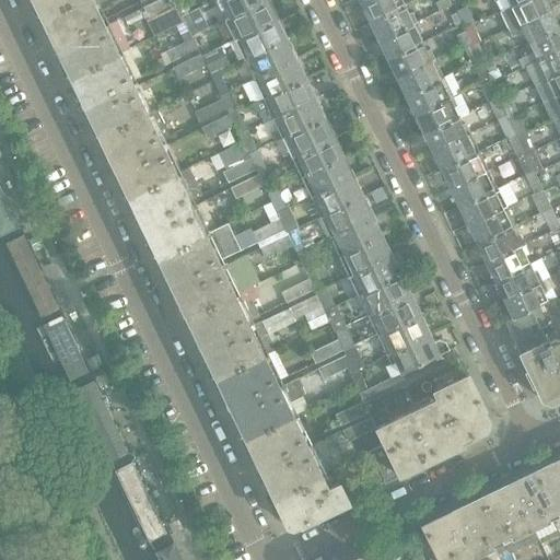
[(73,0),(32,0),(41,16),(73,0)]
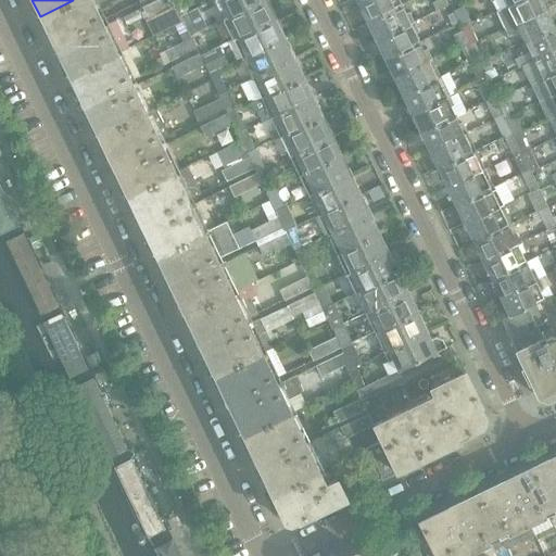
[(102,27),(89,0),(73,0),(40,16),(70,76),(115,54),(127,48),(114,21),(102,27)]
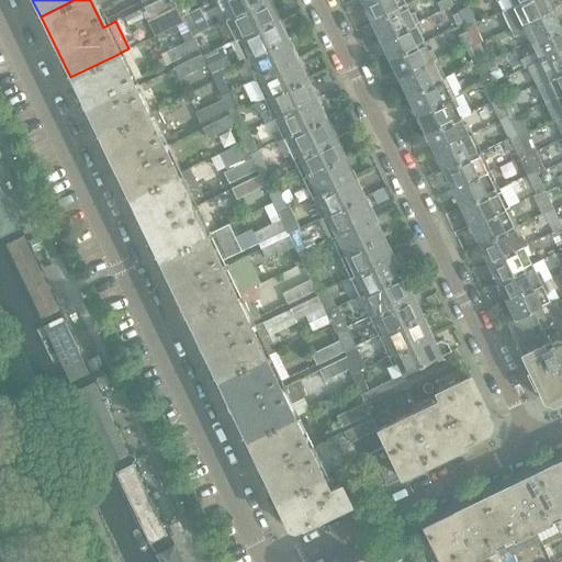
[(165,11),(159,0),(153,3),(158,14),(165,11)]
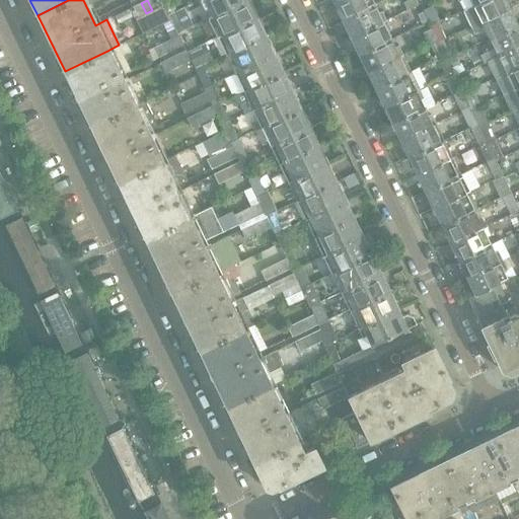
[(157,7),(153,0),(146,0),(147,0),(152,10),(157,7)]
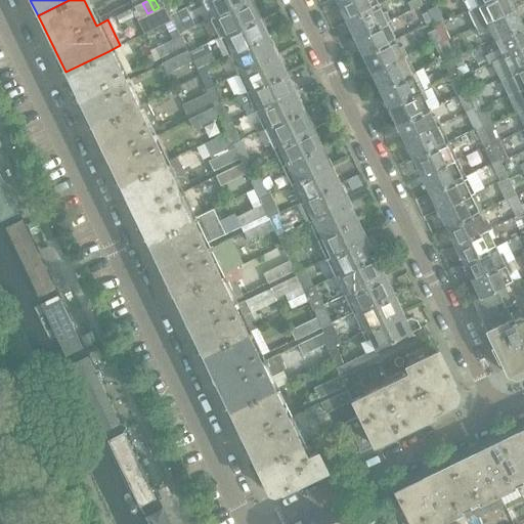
[(248,0),(200,0),(205,9),(209,7),(213,16),(248,0)]
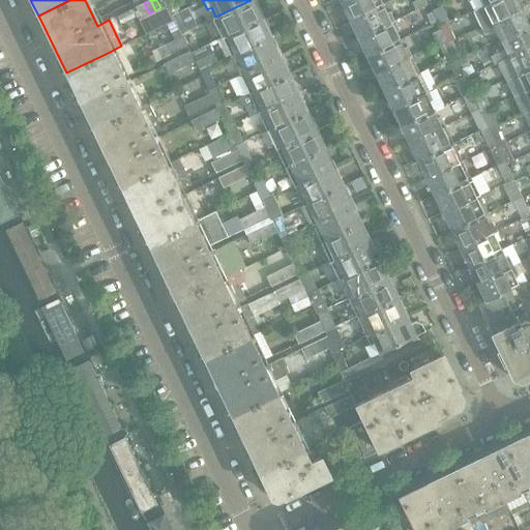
[(252,23),(261,19),(251,0),(215,17),(221,27),(215,29),(221,38),(238,30),(238,32),(244,29),(246,24),(252,22),(252,23)]
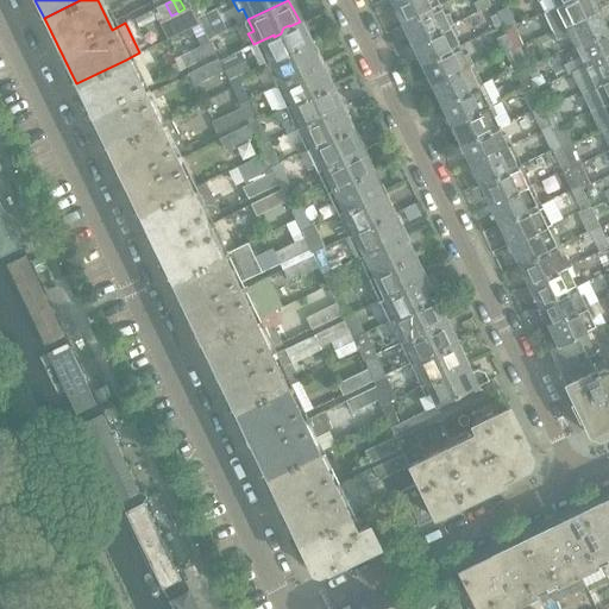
[(439,7),(434,0),(402,0),(393,5),(402,25),(439,7)]
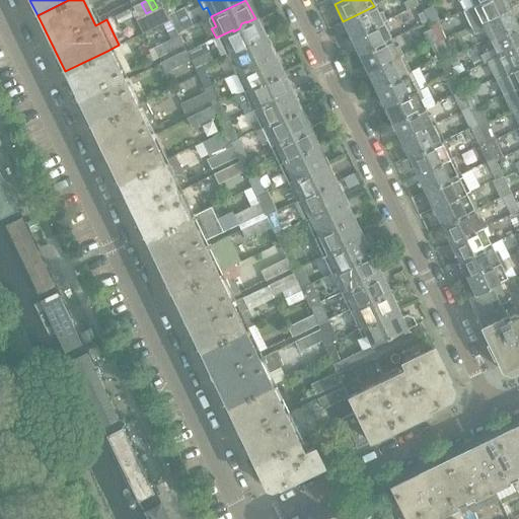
[(419,4),(416,0),(409,0),(402,3),(405,10),(419,4)]
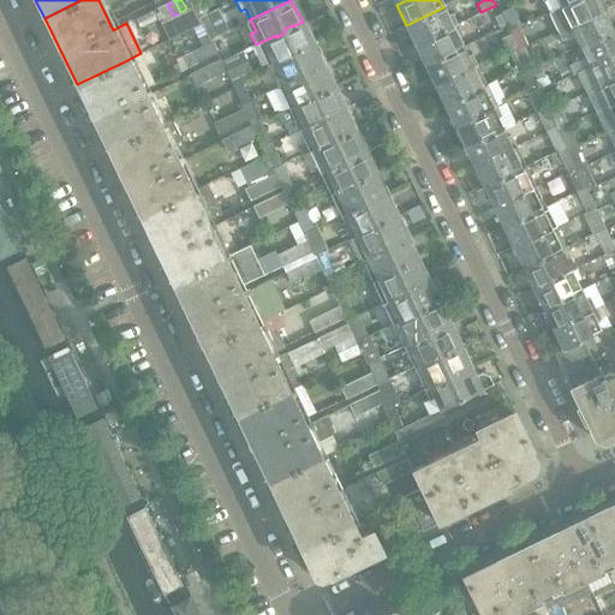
[(557,31),(601,11),(595,0),(571,0),(560,6),(561,7),(549,13),(557,31)]
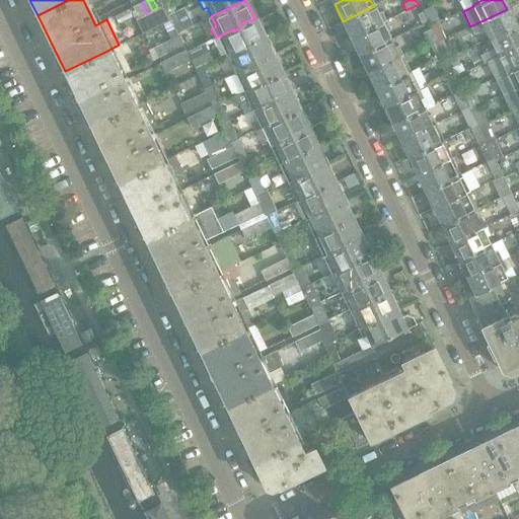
[(511,8),(518,3),(517,0),(516,0),(509,4),(511,8)]
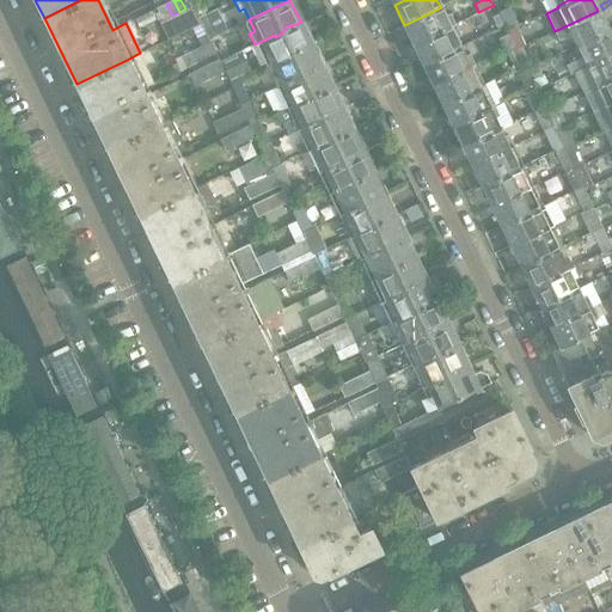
[(172,16),(166,4),(155,8),(161,20),(170,17),(172,16)]
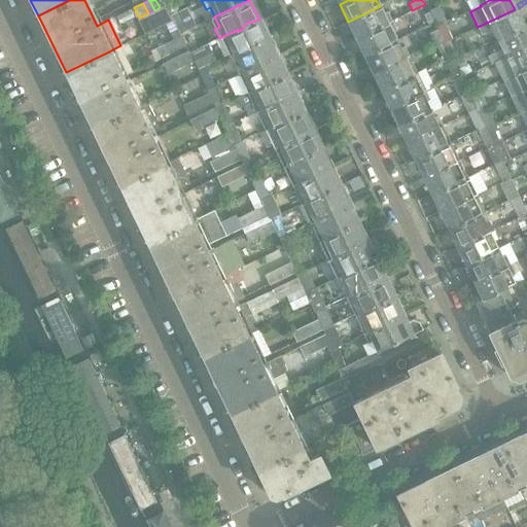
[(176,13),(171,3),(167,6),(171,15),(176,13)]
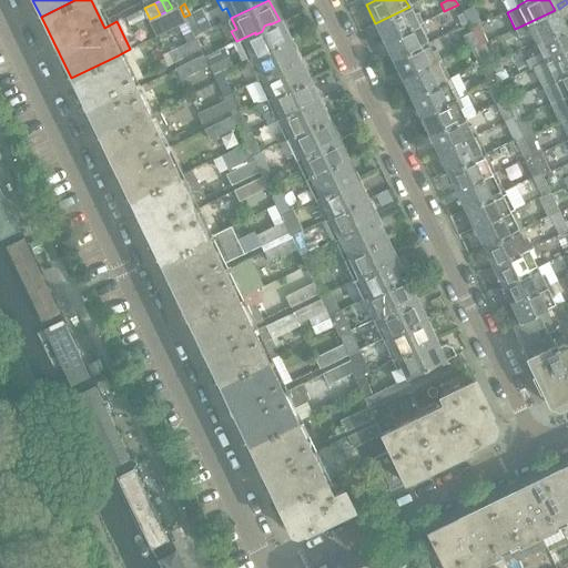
[(185,22),(183,18),(178,6),(172,8),(166,11),(160,14),(158,16),(165,32),(178,27),(185,22)]
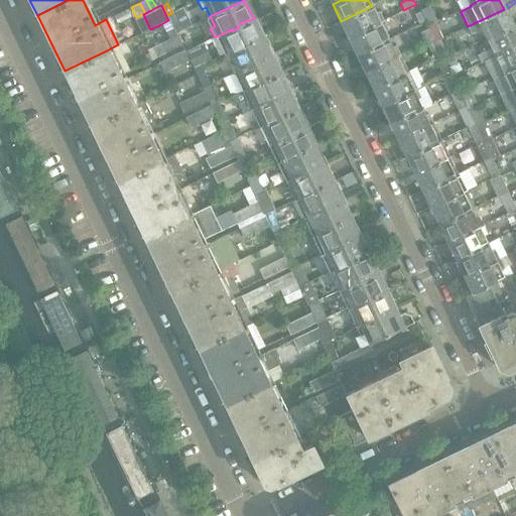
[(433,17),(427,5),(419,9),(420,11),(425,21),(433,17)]
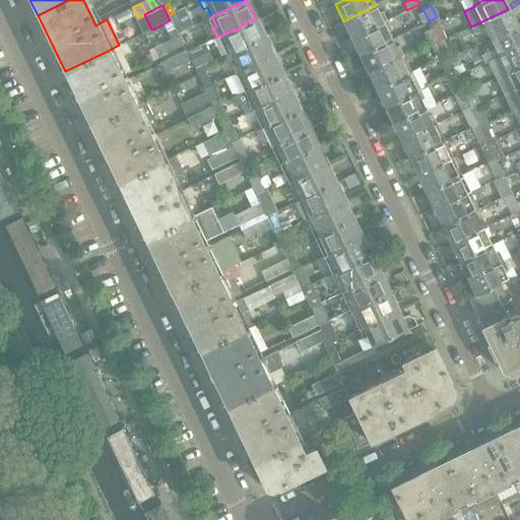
[(372,27),(386,20),(383,12),(378,14),(375,6),(343,21),(351,39),(362,34),(361,31),(372,26),(372,27)]
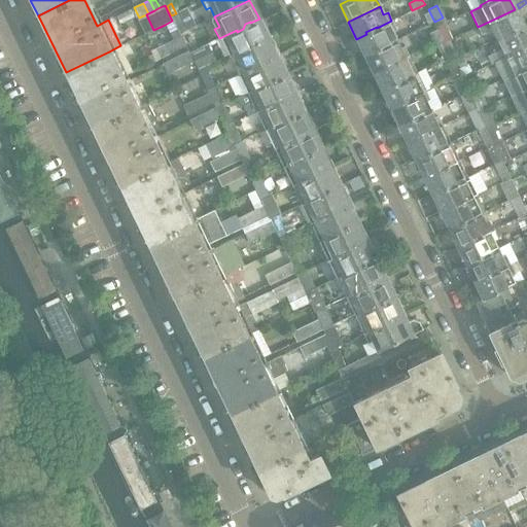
[(523,26),(515,9),(478,27),(481,34),(482,35),(492,30),(496,38),(523,26)]
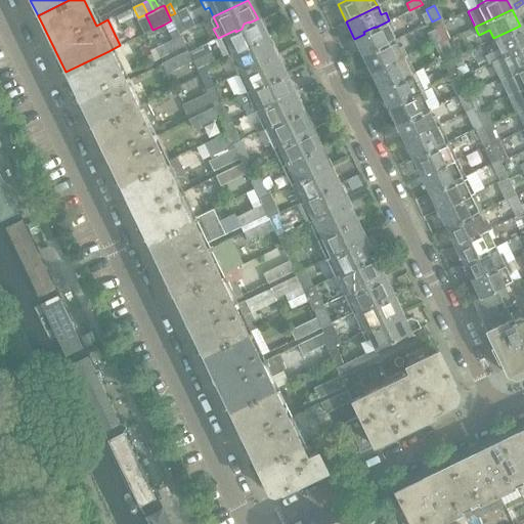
[(432,22),(427,11),(420,15),(425,25),(432,22)]
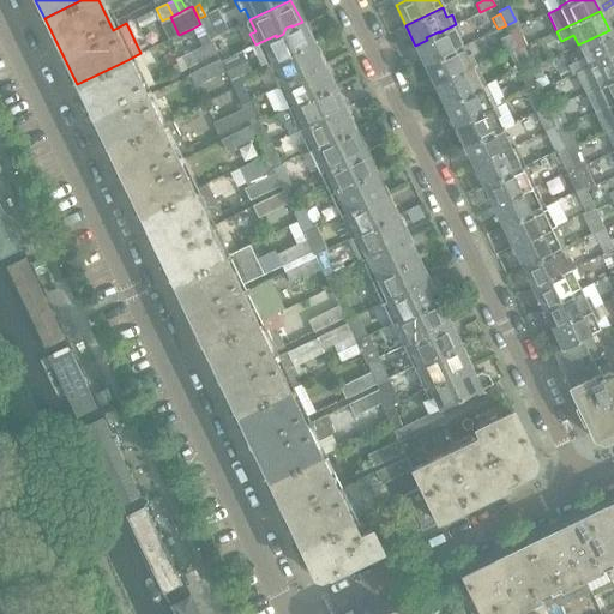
[(217,36),(206,14),(205,16),(199,18),(198,19),(200,24),(205,34),(208,41),(217,36)]
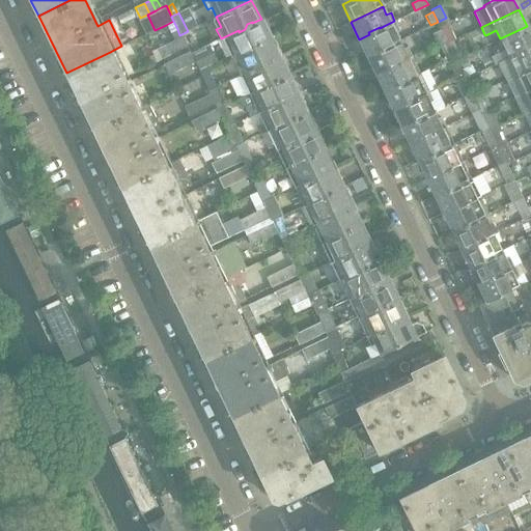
[(270,36),(261,19),(252,23),(252,22),(247,24),(245,29),(239,32),(239,30),(221,38),(225,48),(230,46),(233,54),(270,36)]
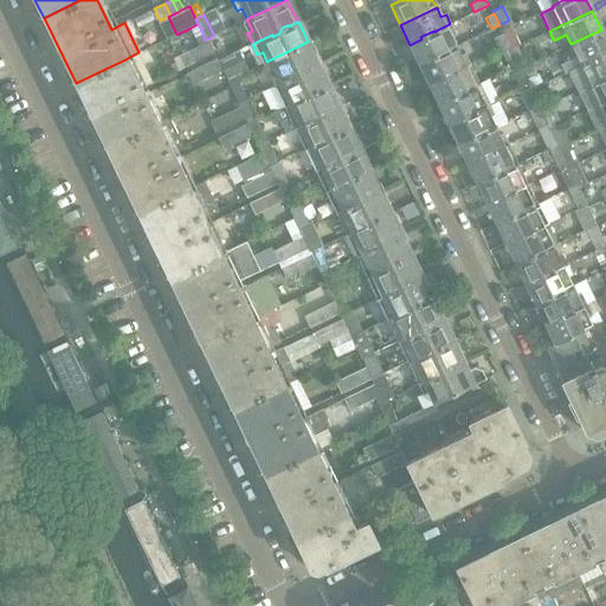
[(198,24),(189,28),(194,37),(202,33),(198,24)]
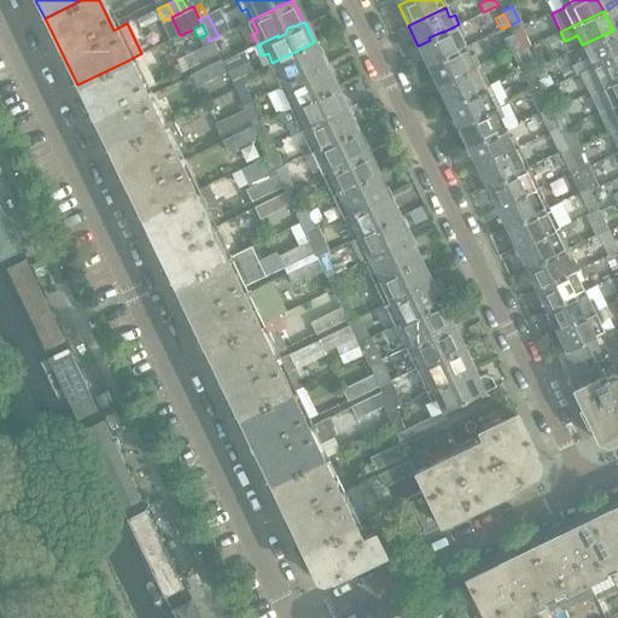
[(465,47),(460,38),(465,35),(459,24),(442,33),(442,31),(429,38),(430,40),(418,46),(427,66),(465,47)]
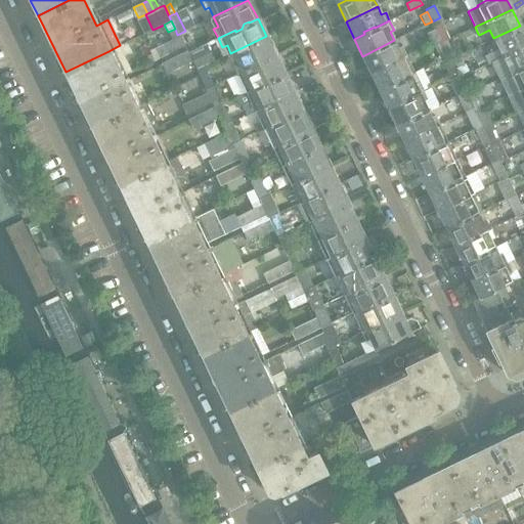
[(449,40),(441,23),(433,26),(435,30),(439,40),(441,44),(447,41),(449,40)]
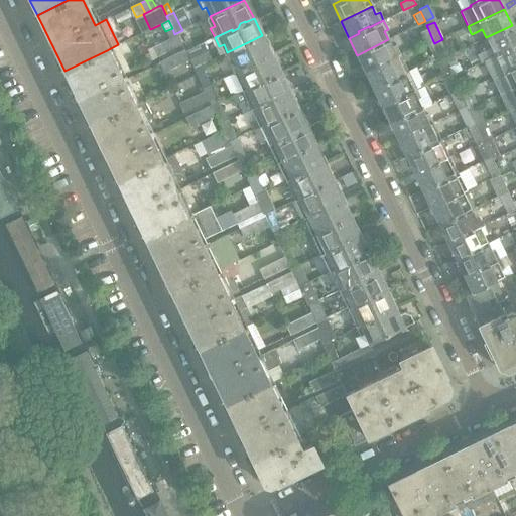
[(467,68),(515,43),(515,33),(512,25),(486,37),(491,48),(477,55),(477,56),(465,62),(467,68)]
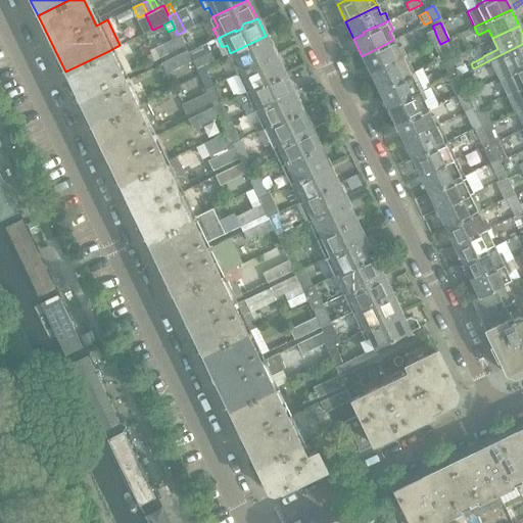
[(175,29),(168,32),(171,40),(174,39),(179,37),(177,35),(175,29)]
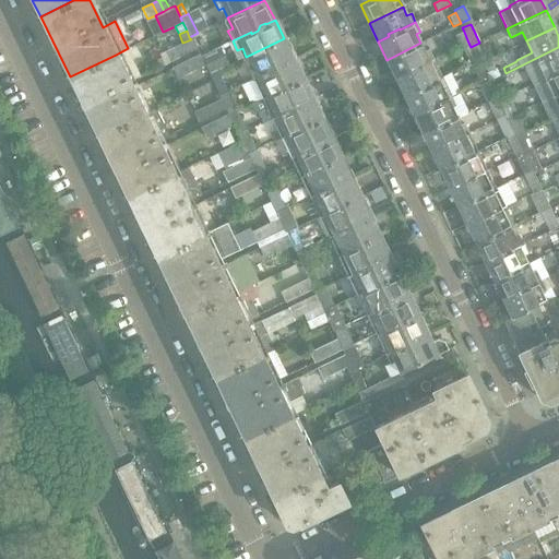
[(468,43),(464,32),(454,36),(459,47),(461,46),(468,43)]
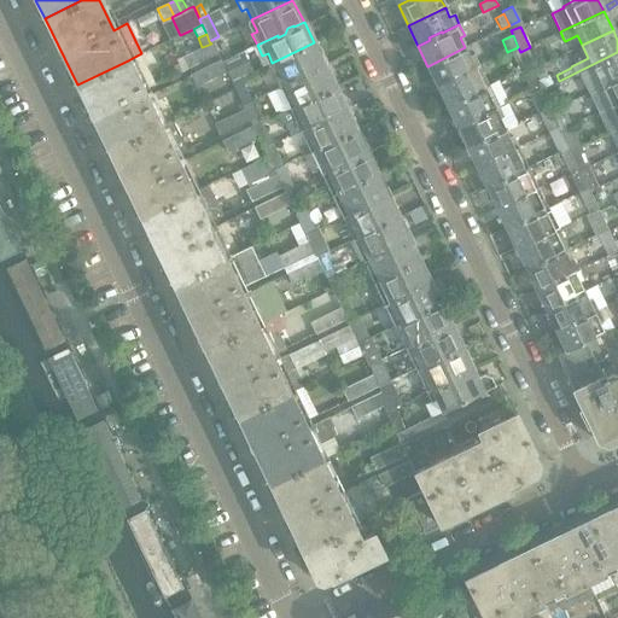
[(229,56),(221,38),(211,42),(213,42),(219,54),(221,60),(229,56)]
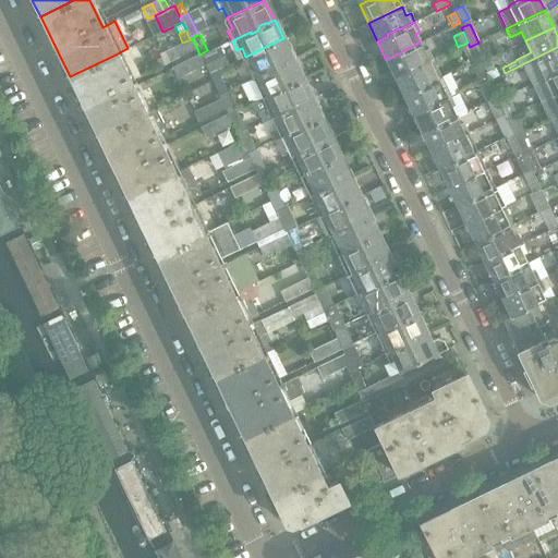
[(197,49),(192,38),(191,39),(185,41),(190,52),(197,49)]
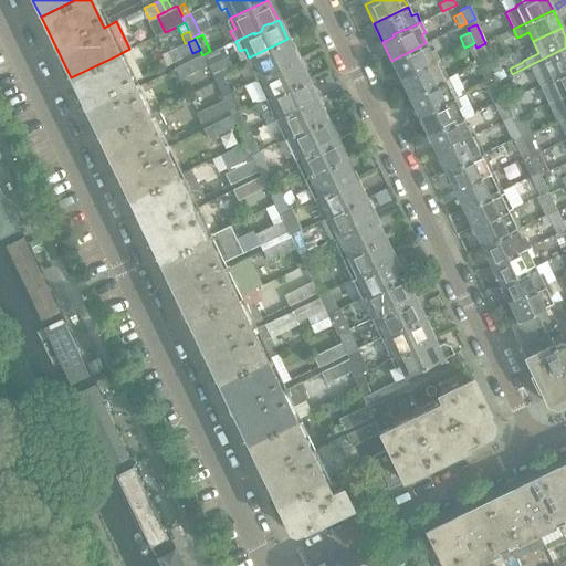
[(289,64),(297,60),(287,39),(249,58),(254,69),(250,71),(254,81),(273,72),(274,74),(280,71),(282,65),(287,63),(289,64)]
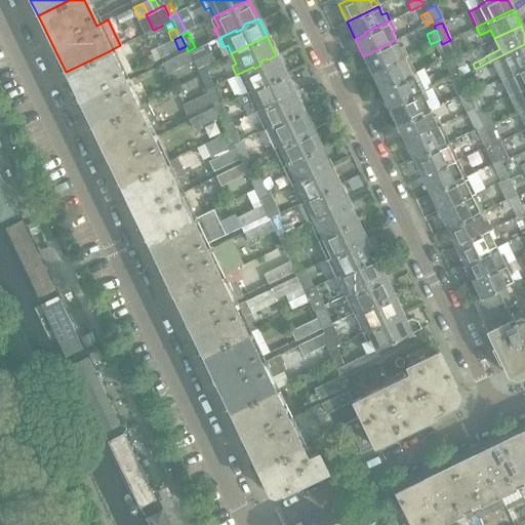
[(178,49),(174,39),(171,40),(168,42),(173,52),(178,49)]
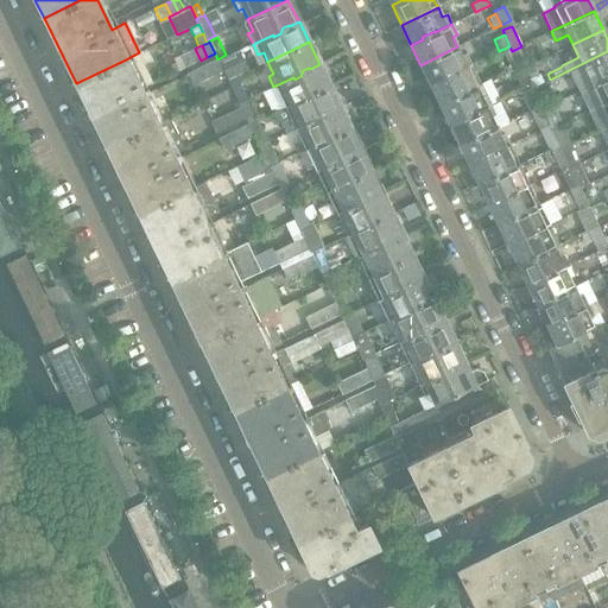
[(455,74),(472,65),(467,56),(462,58),(457,46),(420,65),(431,87),(443,81),(442,77),(454,71),(455,74)]
